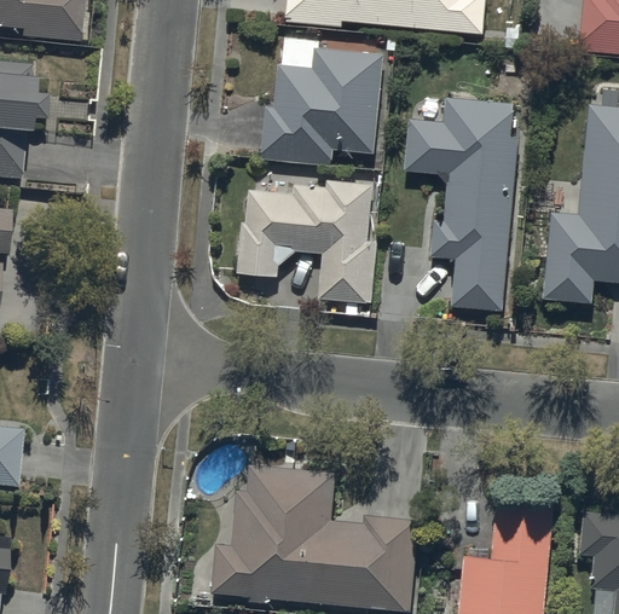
[(0,0),(0,27),(19,29),(19,36),(79,42),(81,0),(0,0)]
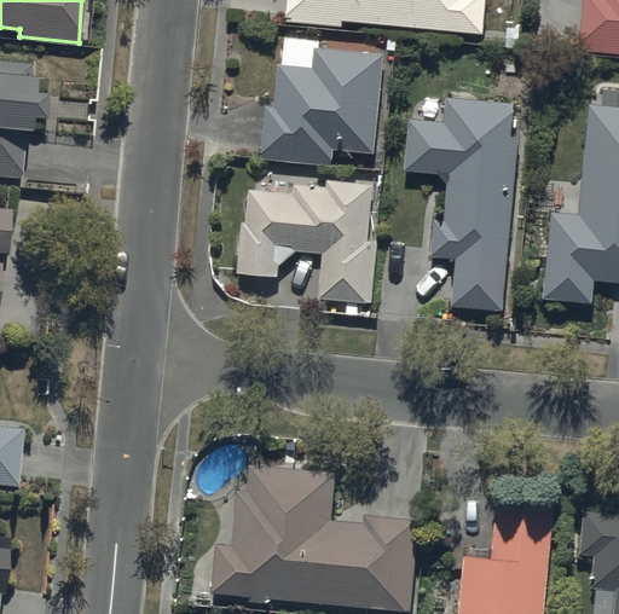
[(342,28),(343,21),(482,34),(486,0),(287,0),(285,22),(342,28)]
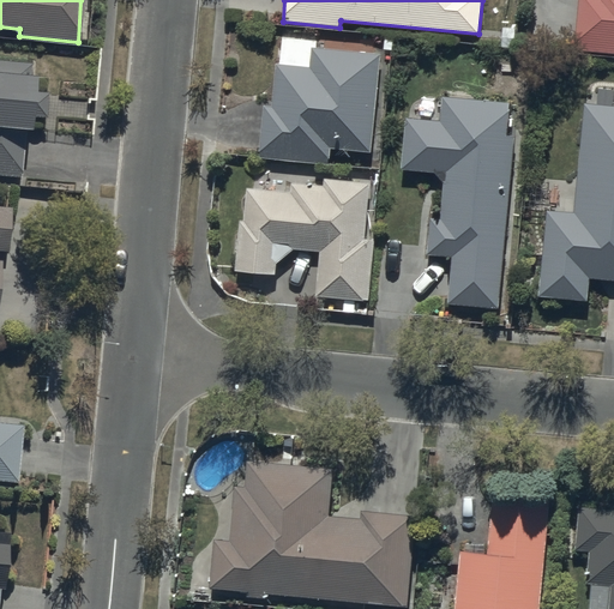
[(613,53),(613,0),(581,0),(576,50),(613,53)]
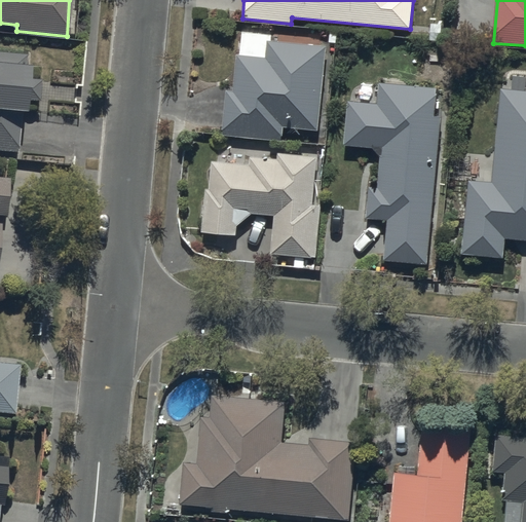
[(222,137),(282,143),(284,128),(316,132),(325,49),(270,43),(271,36),(240,33),(234,91),(226,90),(222,137)]
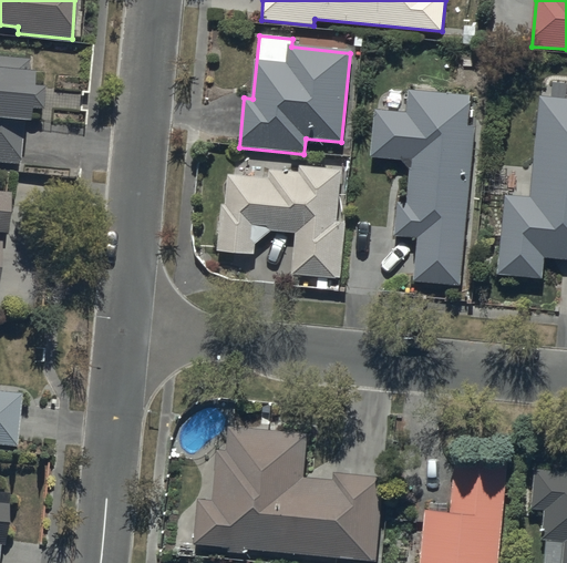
[(0,57),(0,163),(18,165),(23,108),(39,109),(40,88),(26,86),(28,60),(0,57)]
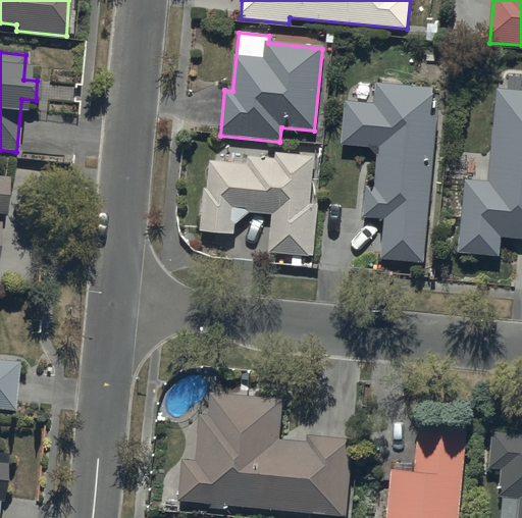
[(423,261),(434,115),(431,115),(433,87),(376,83),(375,103),(347,101),(344,145),(378,148),(375,184),(367,184),(365,216),(383,217),(380,258),(423,261)]
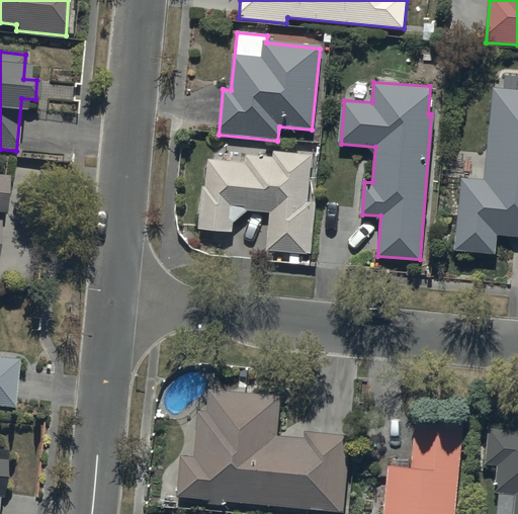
[(517,237),(517,90),(492,89),(486,181),(458,179),(454,248),(498,251),(499,236),(517,237)]
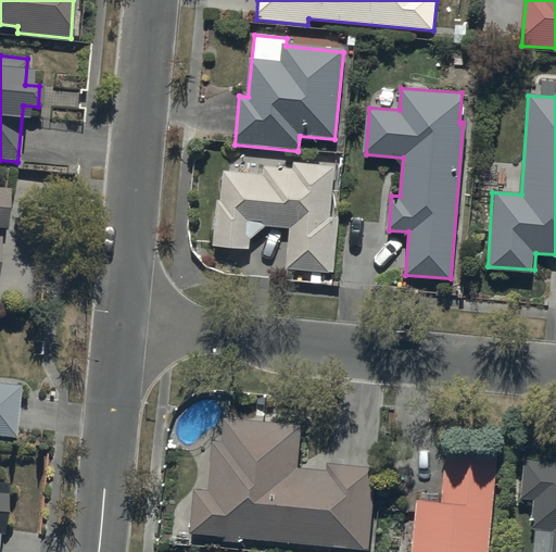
[(266,226),(290,228),(286,268),(333,273),(339,217),(331,217),(336,167),(294,163),(293,168),(264,166),(263,175),(224,171),(222,200),(217,199),(212,246),(249,249),(250,239),(266,226)]
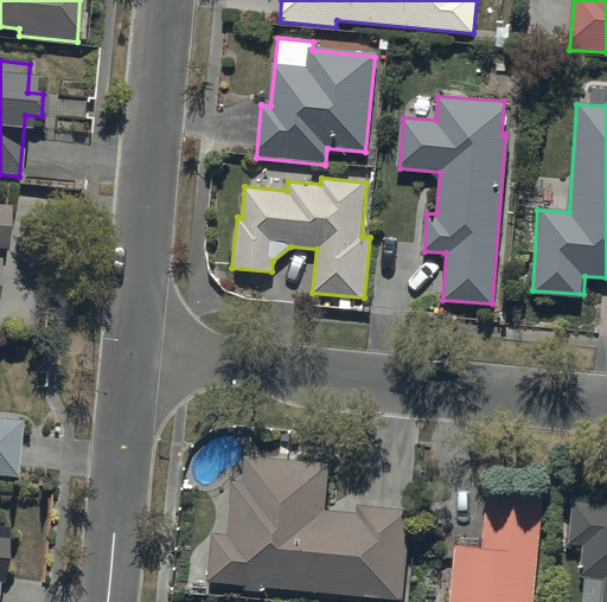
[(0,475),(14,478),(19,421),(0,418),(0,475)]
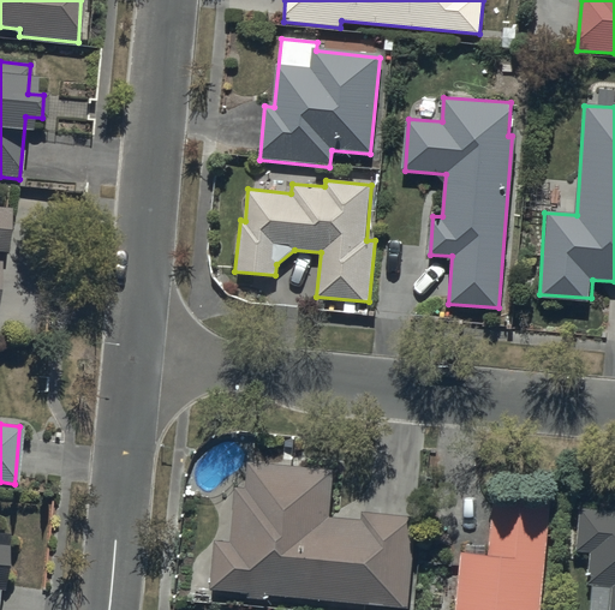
[(212,587),(245,591),(245,598),(268,600),(268,593),(407,606),(416,518),(362,513),(362,520),(333,516),(336,471),(248,462),(245,488),(237,488),(231,544),(215,543),(212,587)]
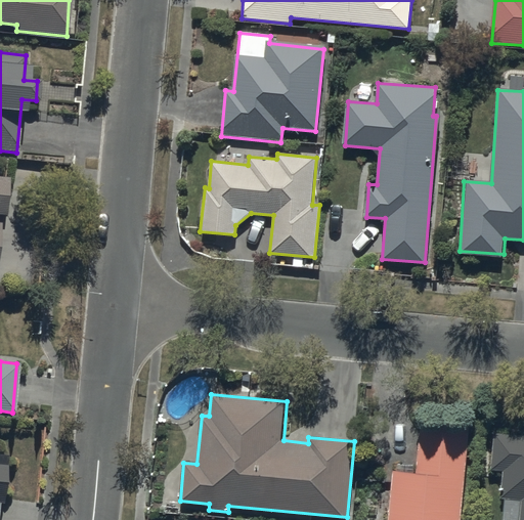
[(457,519),(467,425),(424,422),(419,472),(392,470),(387,519),(457,519)]
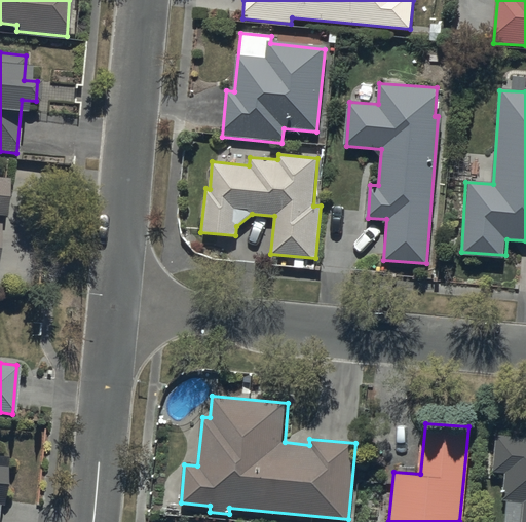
[(525,521),(525,438),(497,435),(494,472),(505,473),(502,501),(506,501),(503,521),(525,521)]
